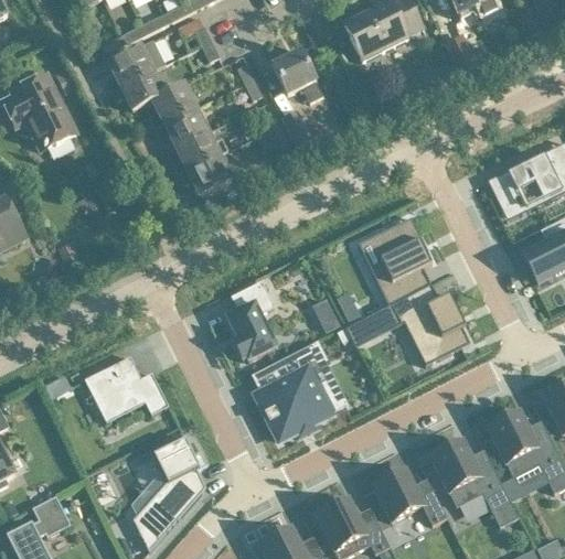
[(188,13),(209,2),(208,0),(190,0),(183,3),(188,13)]
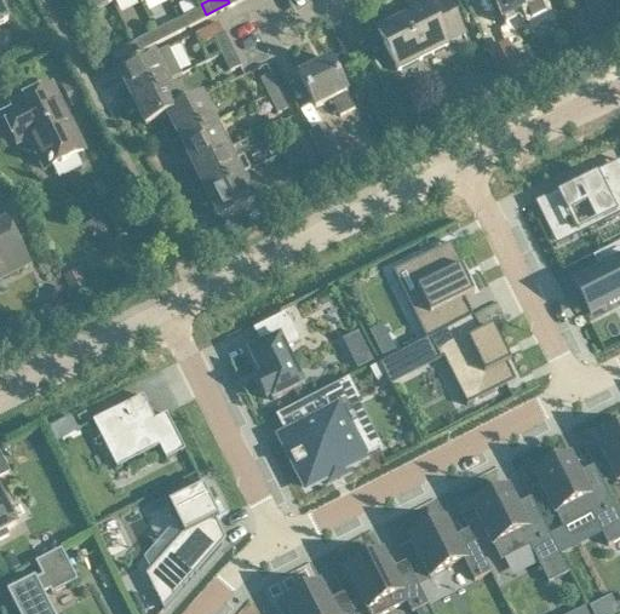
[(438,0),(430,5),(428,0),(414,0),(418,7),(378,28),(397,67),(448,41),(446,38),(463,29),(449,0),(438,0)]
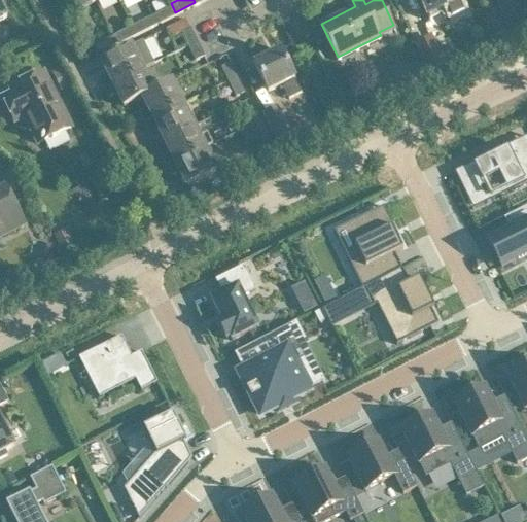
[(450,15),(466,7),(462,0),(421,0),(427,11),(444,3),(450,15)]
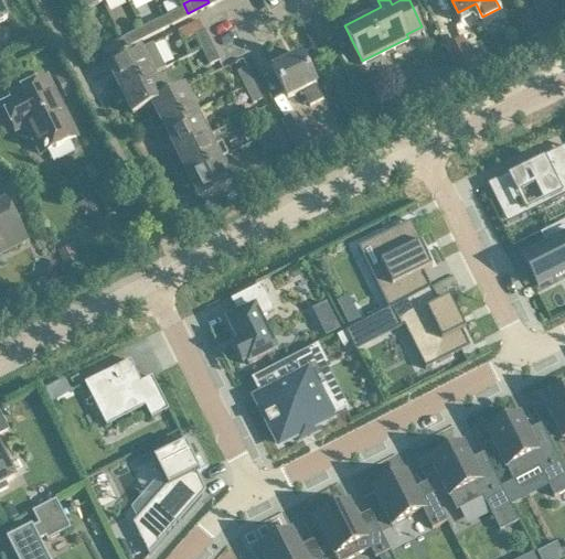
[(556,15),(547,0),(533,0),(544,22),(556,15)]
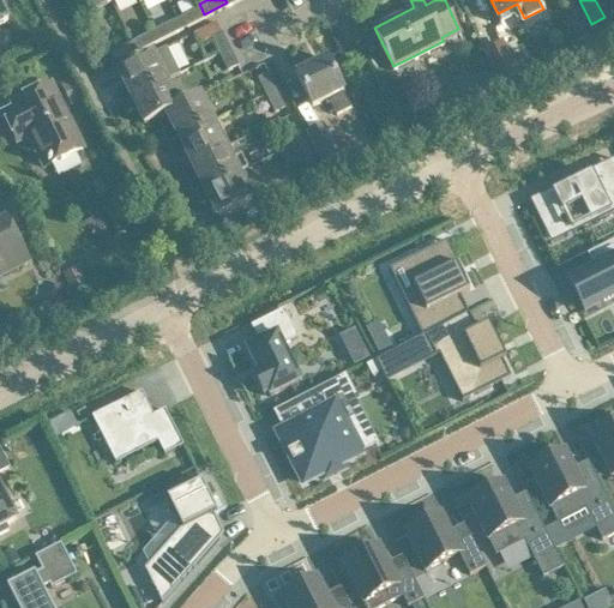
[(182,25),(204,14),(199,4),(176,14),(182,25)]
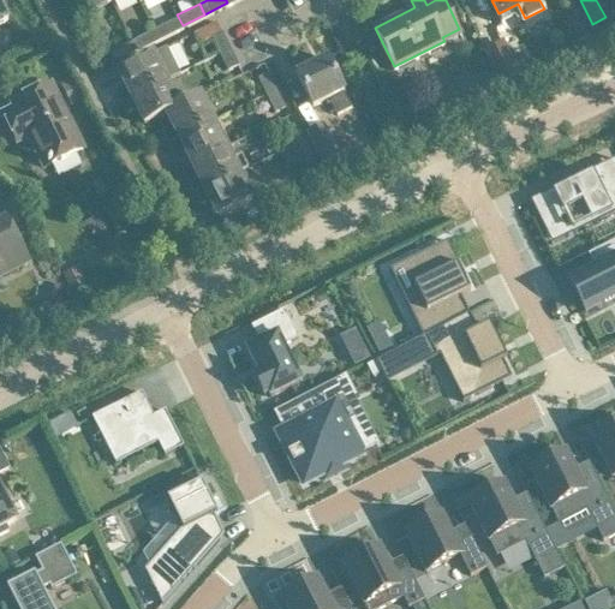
[(159,37),(183,25),(177,15),(154,27),(159,37)]
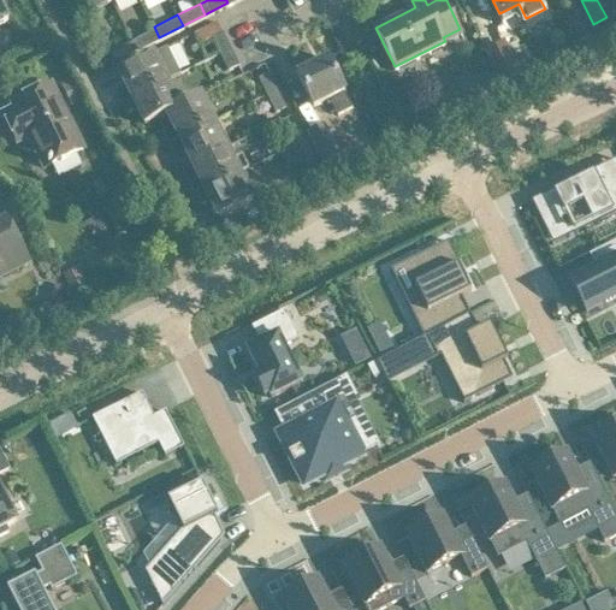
[(136,48),(159,37),(154,27),(131,37),(136,48)]
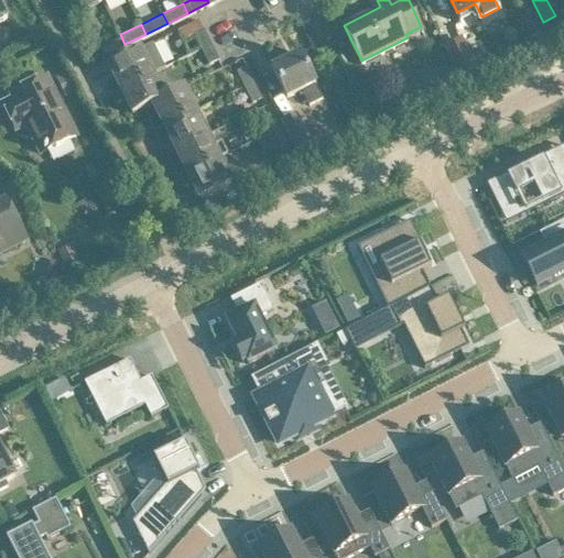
[(186,24),(167,35),(177,52),(196,41),(186,24)]
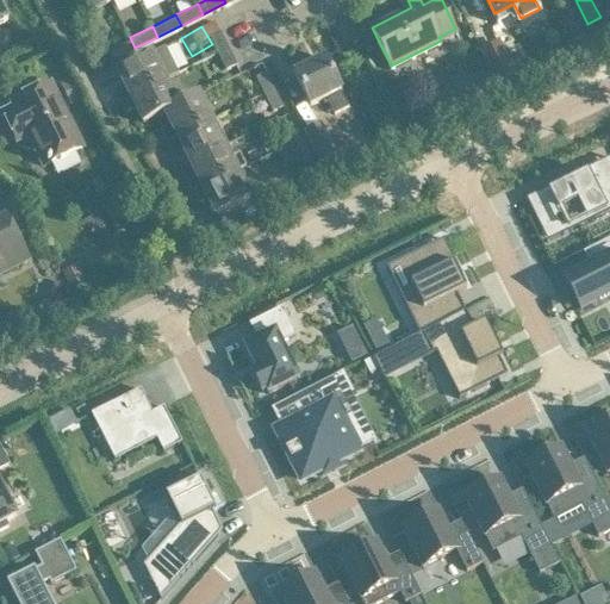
[(209,32),(217,49),(228,43),(219,26),(209,32)]
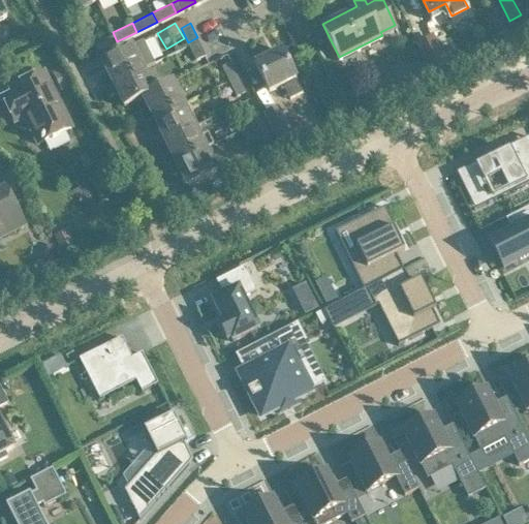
[(98,52),(117,41),(113,32),(93,42),(98,52)]
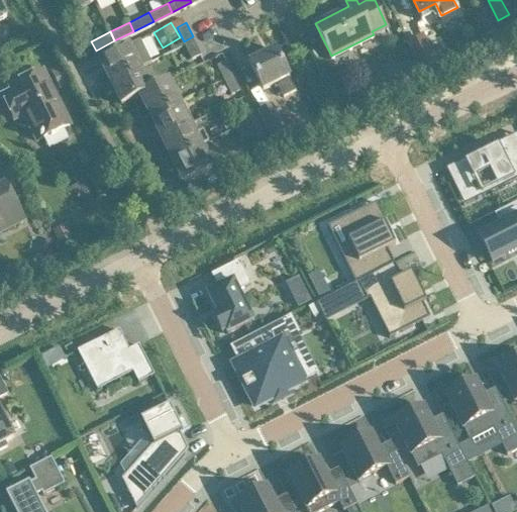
[(408,40),(424,73),(447,61),(438,42),(429,47),(422,33),(408,40)]
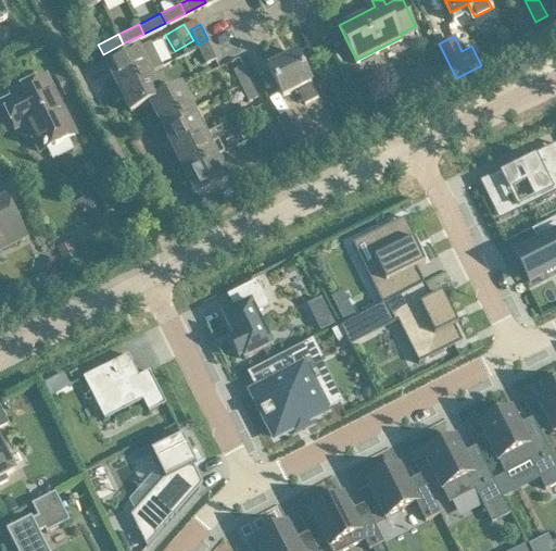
[(215,55),(207,39),(198,45),(205,60),(215,55)]
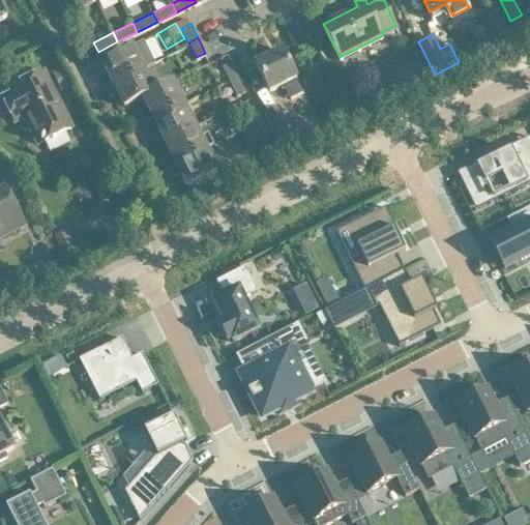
[(104,84),(142,65),(154,59),(143,38),(131,44),(131,42),(101,58),(109,71),(99,76),(104,84)]
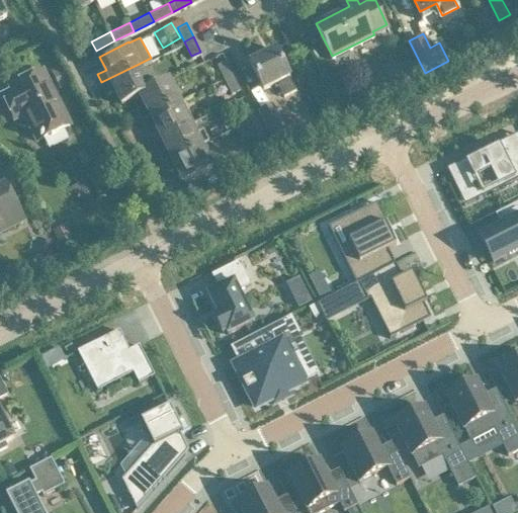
[(277,80),(281,88),(283,93),(295,87),(275,46),(249,59),(263,86),(277,80)]
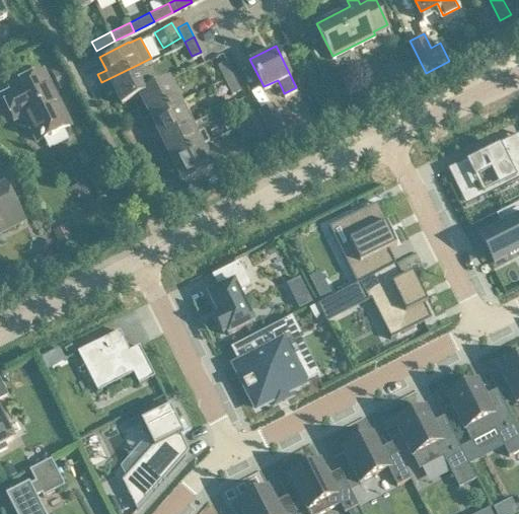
[(217,63),(224,77),(233,72),(226,58),(217,63)]
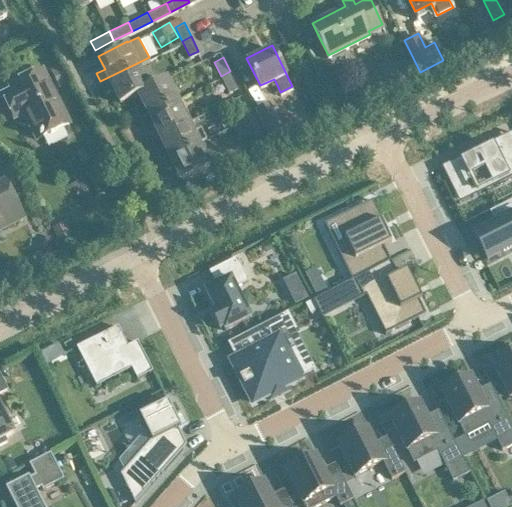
[(149,86),(148,84),(137,63),(100,81),(105,91),(113,86),(120,100),(138,91),(149,86)]
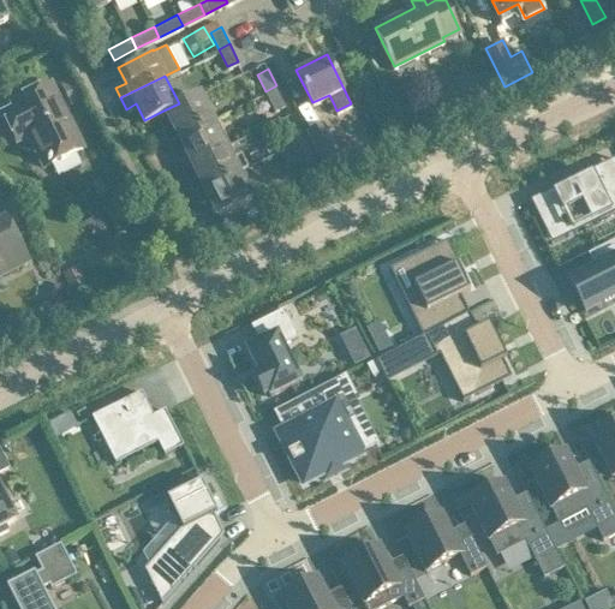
[(4,108),(18,138),(33,130),(47,160),(43,161),(43,163),(83,144),(51,81),(12,100),(13,102),(4,108)]
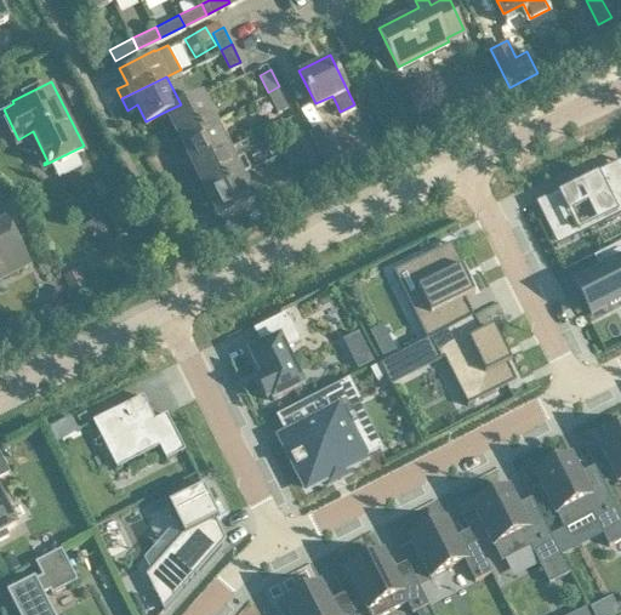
[(289,104),(279,86),(268,92),(278,109),(289,104)]
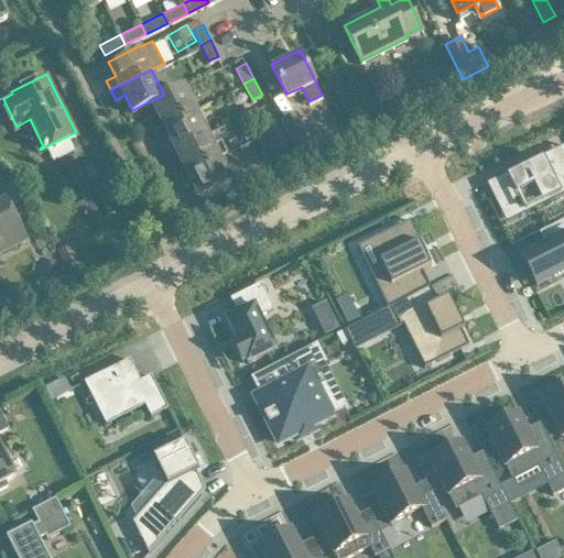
[(154,128),(195,108),(183,83),(163,93),(164,95),(152,100),(159,113),(149,118),(154,128)]
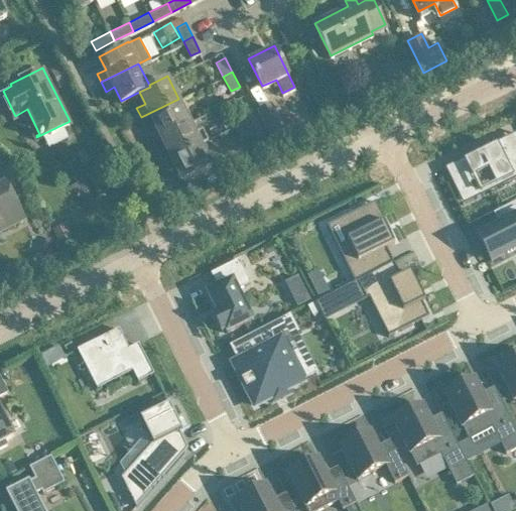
[(160,134),(189,120),(178,99),(141,117),(145,126),(154,122),(160,134)]
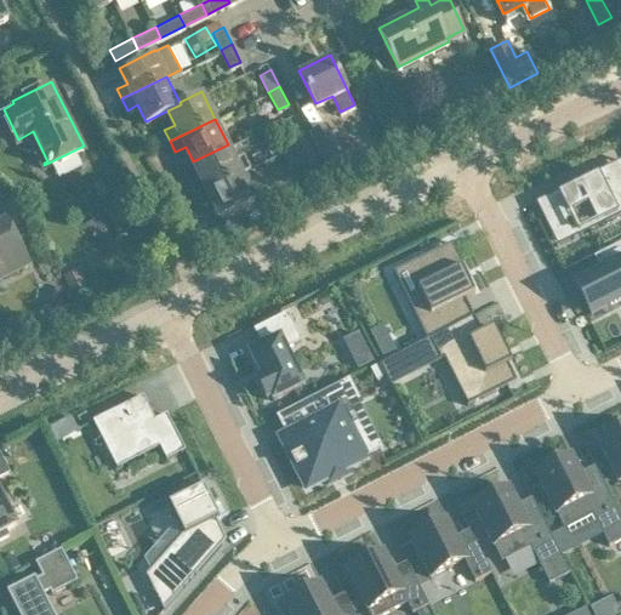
[(286,127),(295,143),(305,138),(297,121),(286,127)]
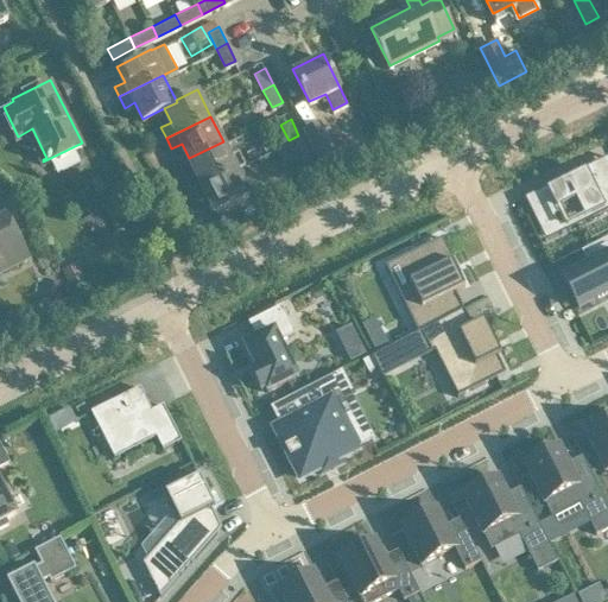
[(303,127),(318,157),(335,149),(321,119),(303,127)]
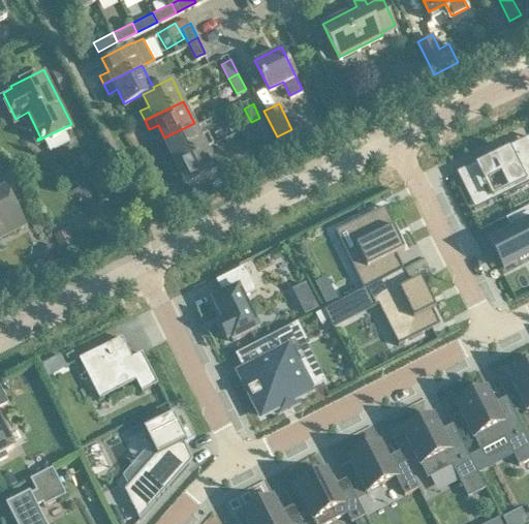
[(268,133),(259,118),(251,122),(258,137),(268,133)]
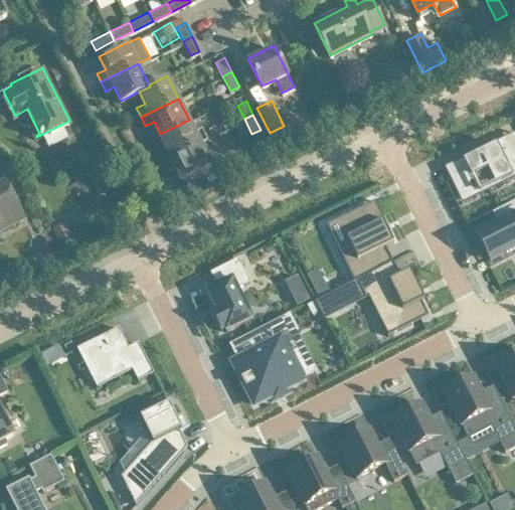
[(194,131),(189,120),(160,134),(166,147),(158,151),(162,160),(199,141),(207,138),(201,127),(194,131)]
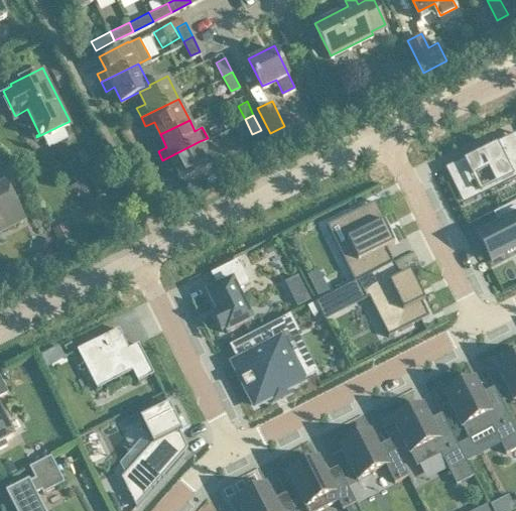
[(213,148),(208,138),(200,141),(162,160),(167,169),(175,164),(182,178),(211,163),(206,152),(213,148)]
